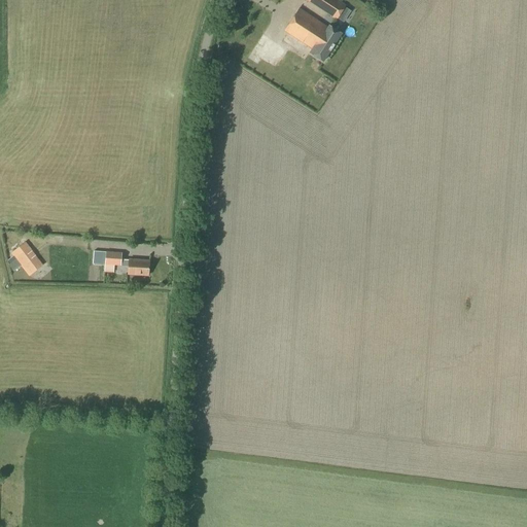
[(304,0),(326,13),(334,19),(337,21),(346,6),(337,0),(304,0)]
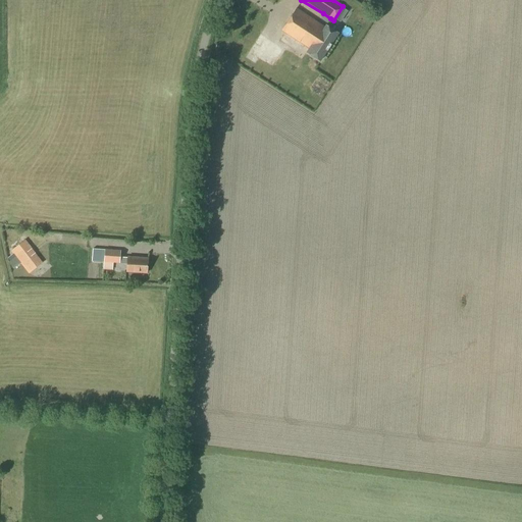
[(296,8),(280,32),(308,50),(305,53),(320,62),(337,34),(326,27),(325,28),(296,8)]
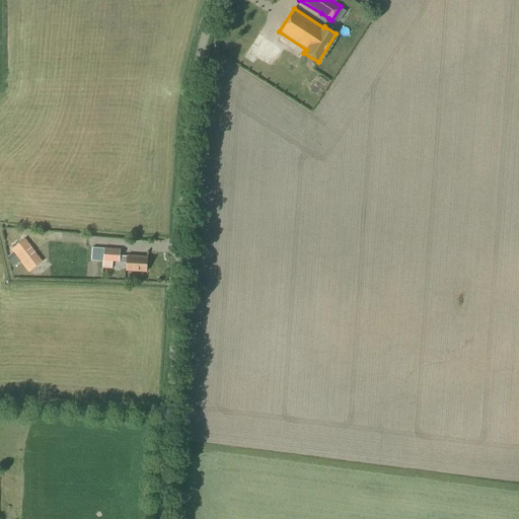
[(245,59),(289,83),(301,62),(257,38),(245,59)]
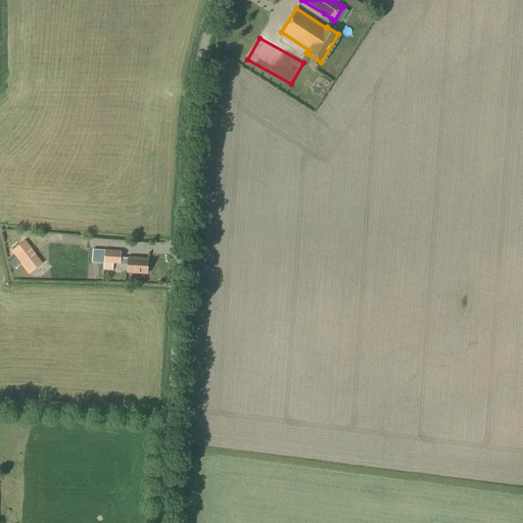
[(29,275),(43,264),(25,241),(10,251),(14,256),(9,260),(14,269),(20,265),(29,275)]
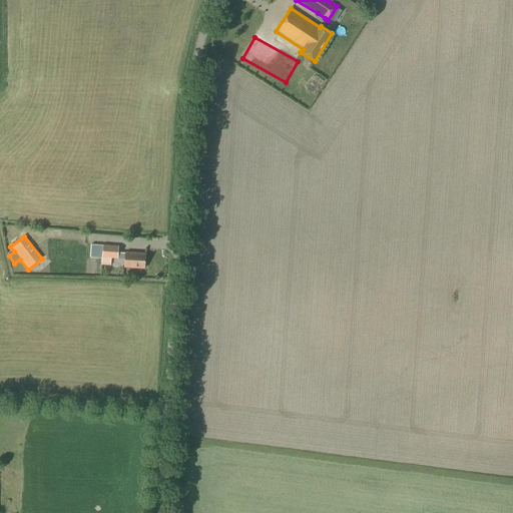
[(144,269),(145,254),(118,252),(118,246),(103,245),(90,244),(89,258),(102,258),(102,259),(117,260),(118,260),(125,260),(124,268),(144,269)]
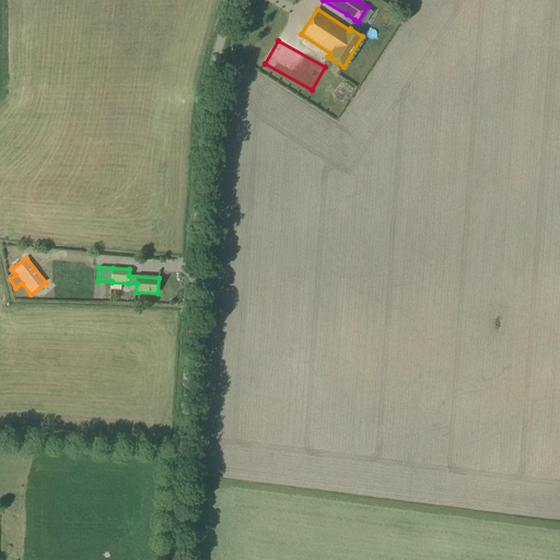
All buildings are outlined.
